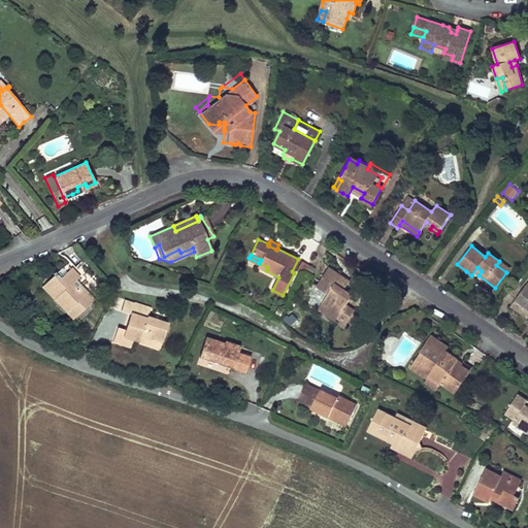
[(304,274),(309,264),(302,261),(297,271),(304,274)]
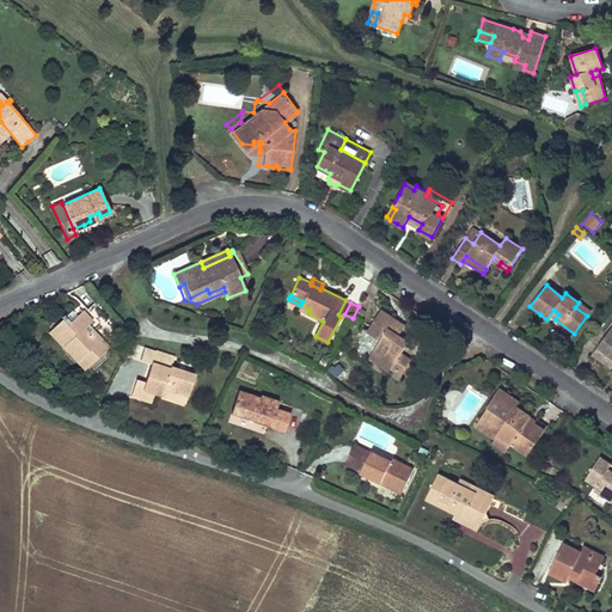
[(591,311),(579,303),(575,307),(587,316),(591,311)]
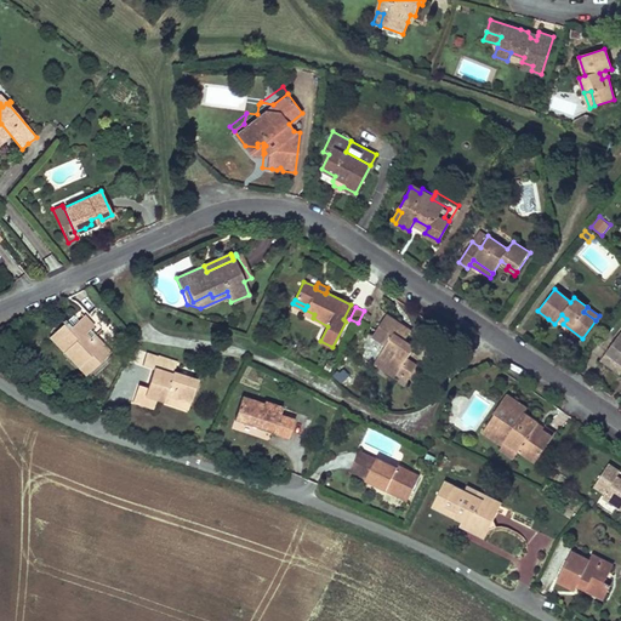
[(92,325),(83,315),(70,326),(64,322),(52,334),(67,347),(63,352),(79,366),(83,363),(91,371),(110,352),(93,335),(90,339),(84,332),(87,329),(92,325)]
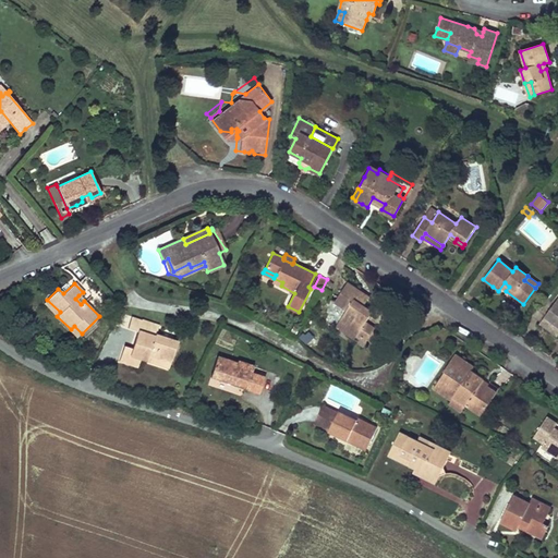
[(356,289),(348,283),(335,302),(348,311),(340,322),(359,335),(366,323),(373,313),(364,306),(358,301),(363,293),(356,289)]
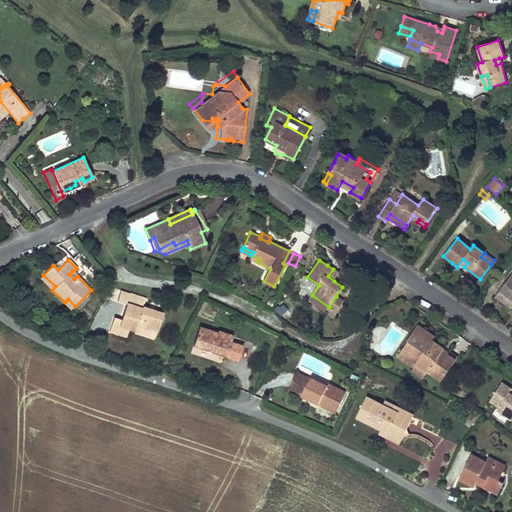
[(340,273),(333,269),(328,276),(334,281),(340,273)]
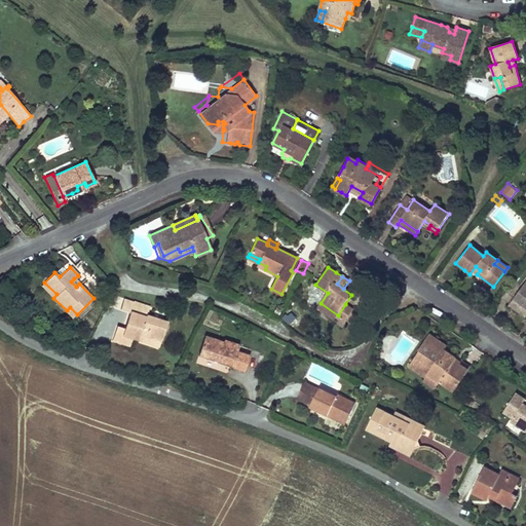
[(57,294),(44,283),(41,286),(53,298),(57,294)]
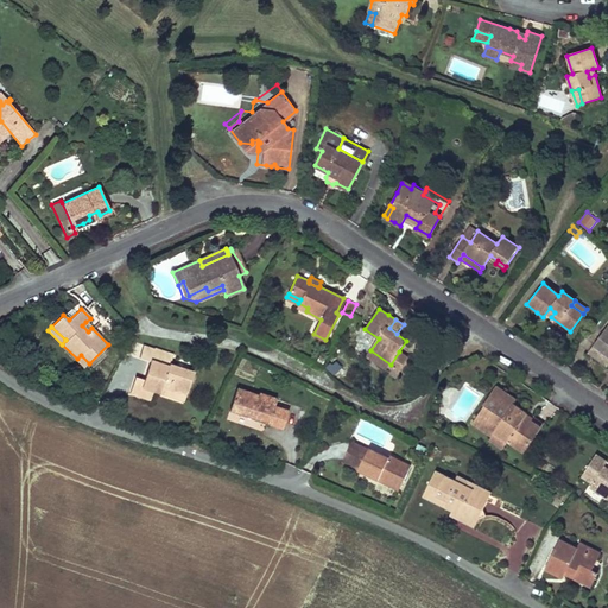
[(607,328),(590,353),(607,366),(607,363),(607,328)]
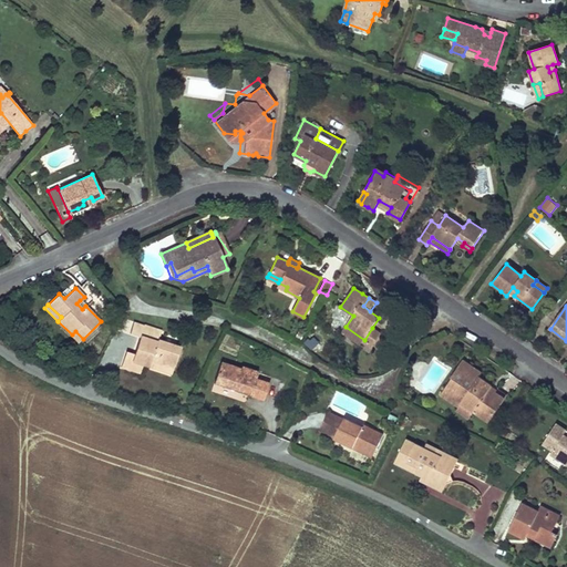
[(130,332),(140,334),(134,353),(132,360),(143,363),(148,366),(150,361),(174,369),(182,346),(160,339),(163,328),(144,322),(143,325),(133,321),(130,332)]
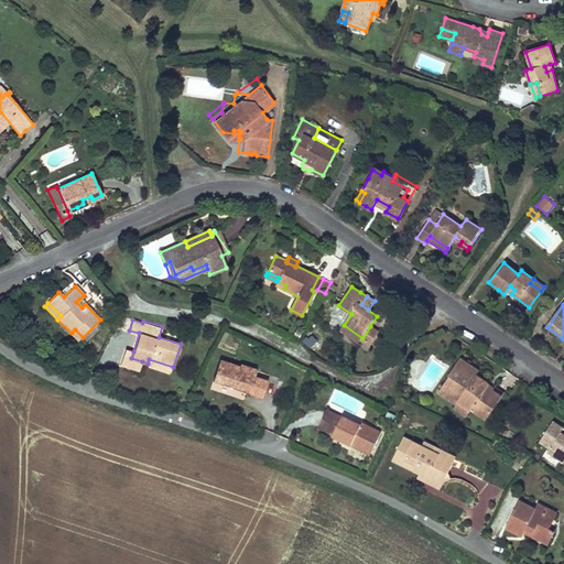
[(362,338),(344,325),(340,331),(359,343),(362,338)]
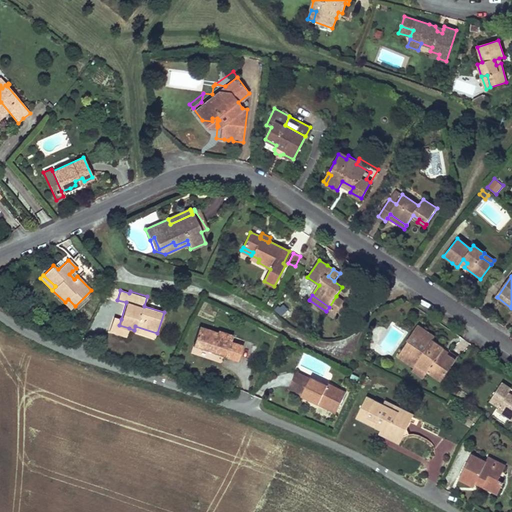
[(344,302),(336,296),(329,307),(337,312),(344,302)]
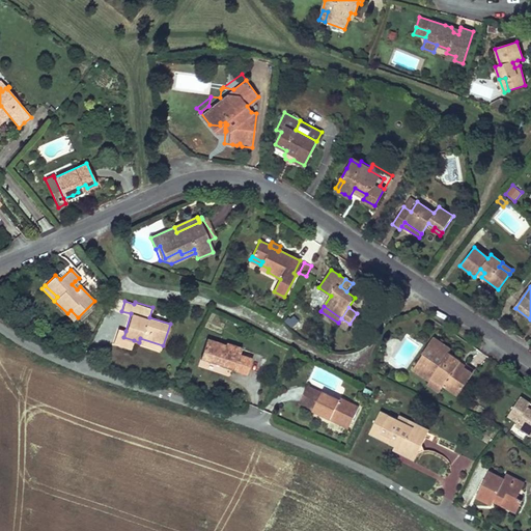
[(78,317),(71,310),(67,313),(75,320),(78,317)]
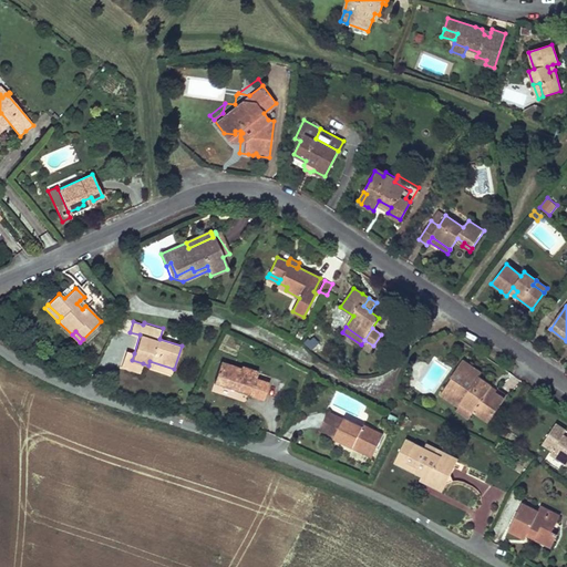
[(312,334),(305,341),(311,349),(319,342),(312,334)]
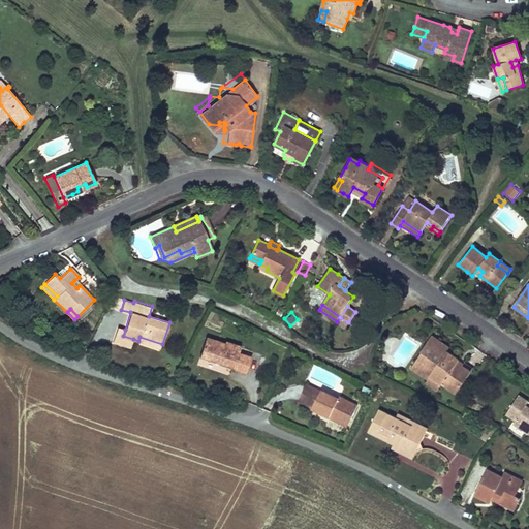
[(125,330),(118,328),(113,342),(124,346),(130,348),(133,339),(123,336),(125,330)]
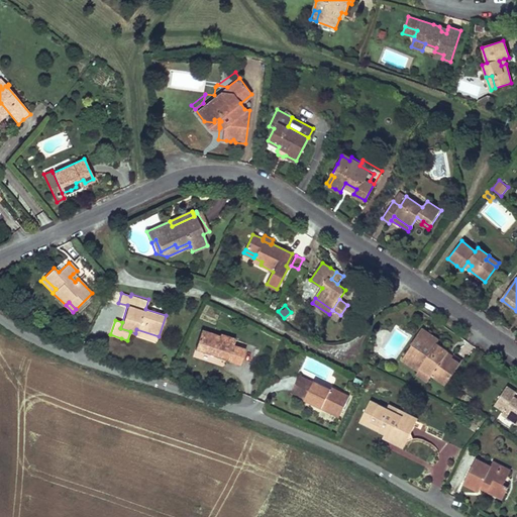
[(159,336),(136,329),(135,333),(157,340),(159,336)]
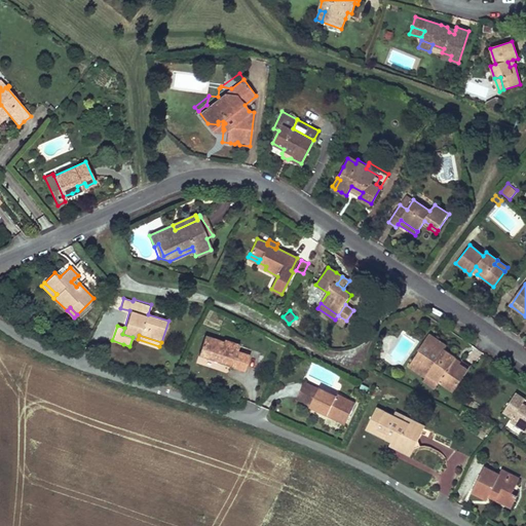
[(439,341),(428,335),(424,341),(442,352),(444,350),(446,346),(439,341)]
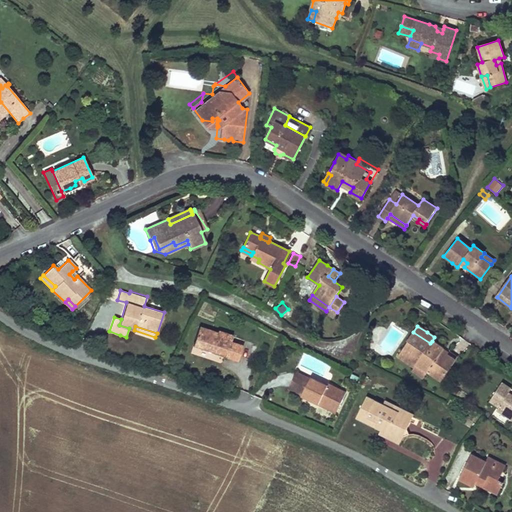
[(218,334),(200,328),(194,346),(222,355),(239,361),(243,346),(231,341),(233,335),(219,331),(218,334)]
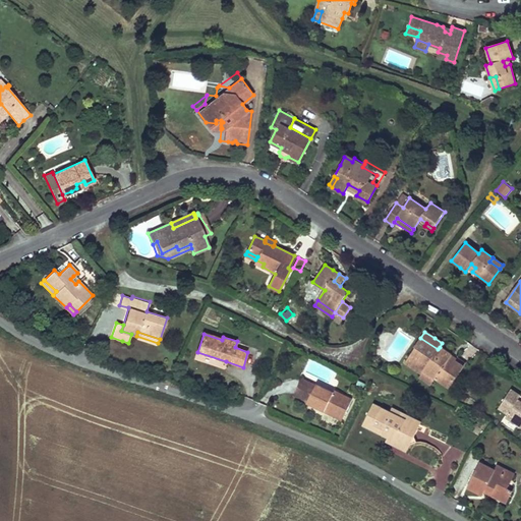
[(438,349),(420,338),(413,347),(423,353),(419,359),(411,354),(405,363),(422,374),(424,370),(436,379),(440,372),(454,383),(466,364),(457,358),(455,361),(449,358),(451,354),(440,347),(438,349)]
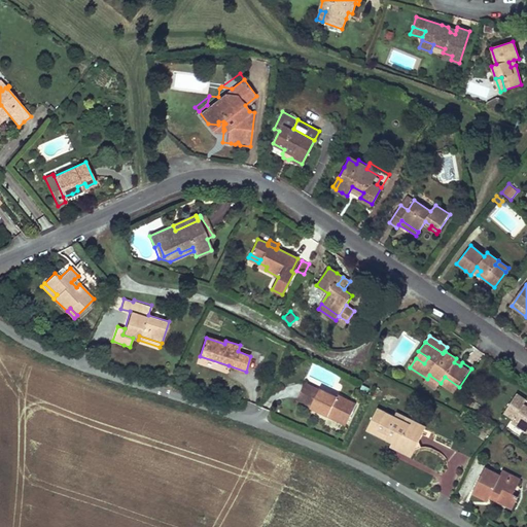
[(441,383),(429,375),(427,379),(425,382),(436,389),(441,383)]
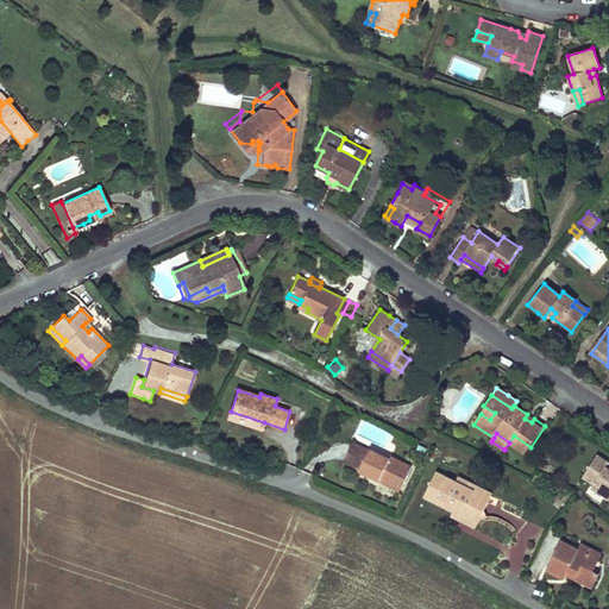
[(531,447),(514,435),(509,443),(526,453),(531,447)]
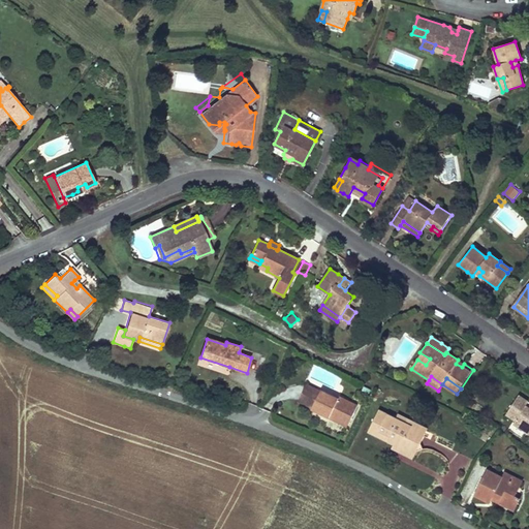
[(306,384),(298,402),(311,408),(319,391),(306,384)]
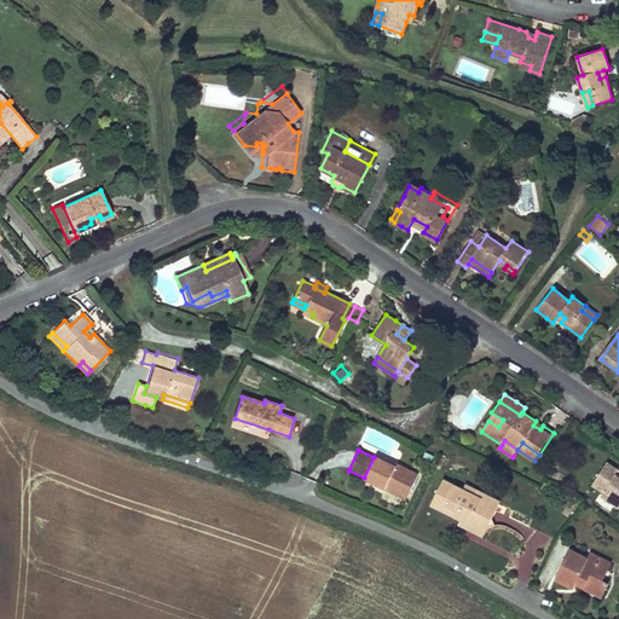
[(395,467),(375,456),(374,457),(364,478),(377,485),(386,489),(387,485),(409,495),(418,475),(397,464),(395,467)]
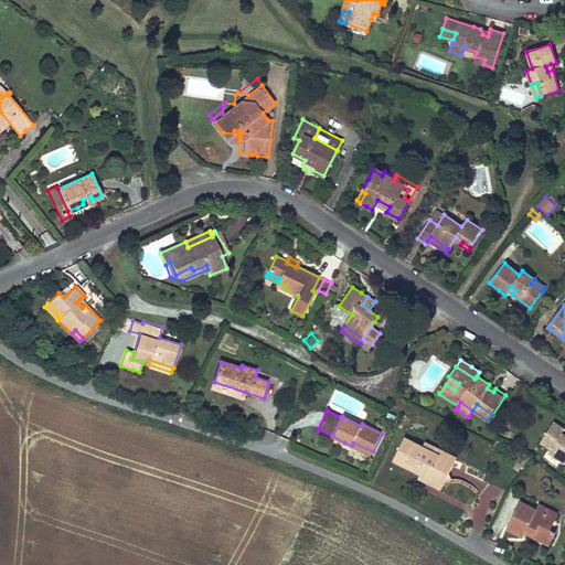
[(564,429),(564,428),(555,422),(542,443),(552,448),(564,457),(564,434),(563,433),(564,429)]
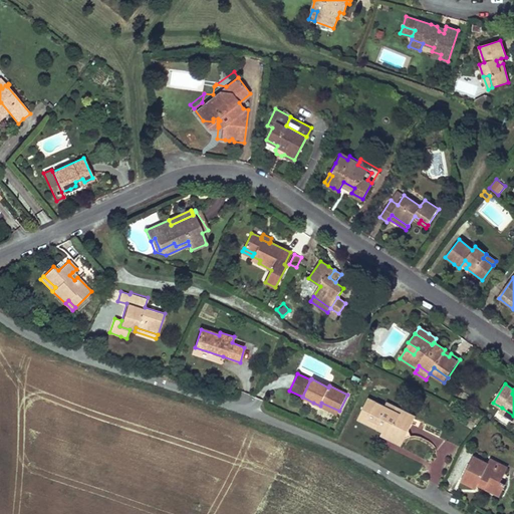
[(384,406),(368,398),(357,419),(382,431),(399,440),(404,430),(403,427),(408,418),(394,411),(396,407),(387,402),(384,406)]
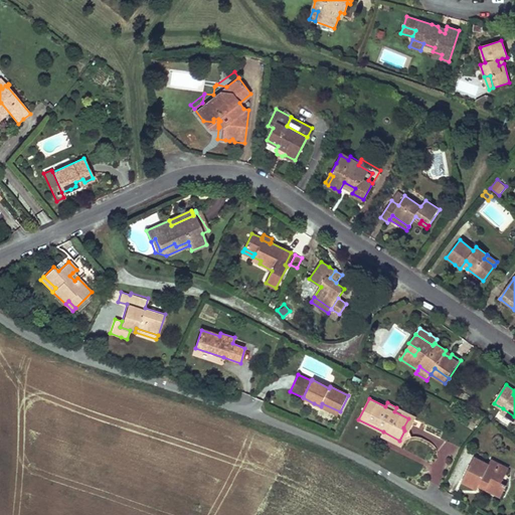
[(340,411),(322,403),(321,406),(338,414),(340,411)]
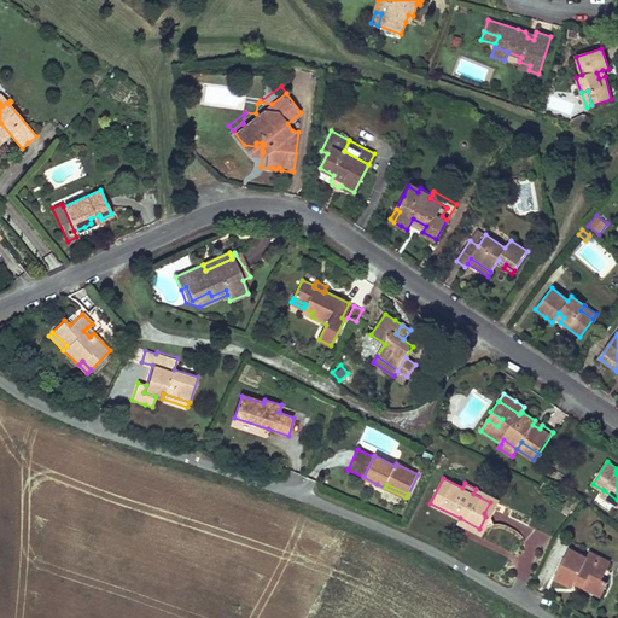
[(500,500),(476,489),(473,494),(490,502),(484,513),(485,517),(479,529),(460,518),(456,524),(471,530),(482,535),(500,500)]
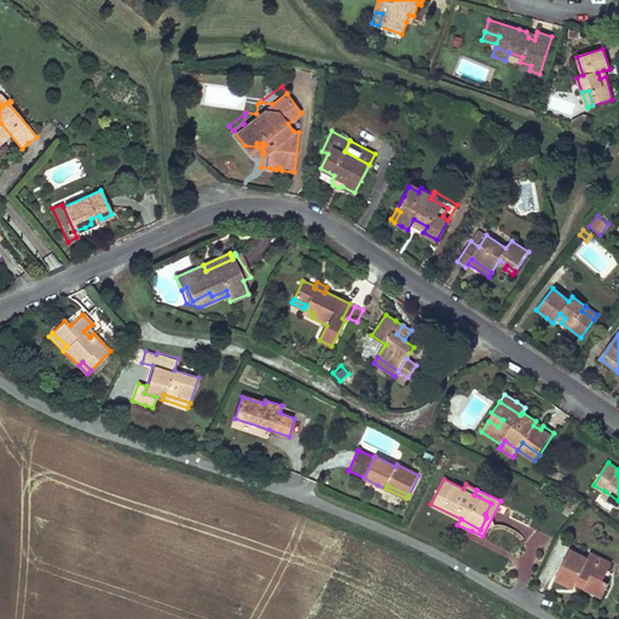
[(618,501),(605,491),(601,496),(618,508),(618,501)]
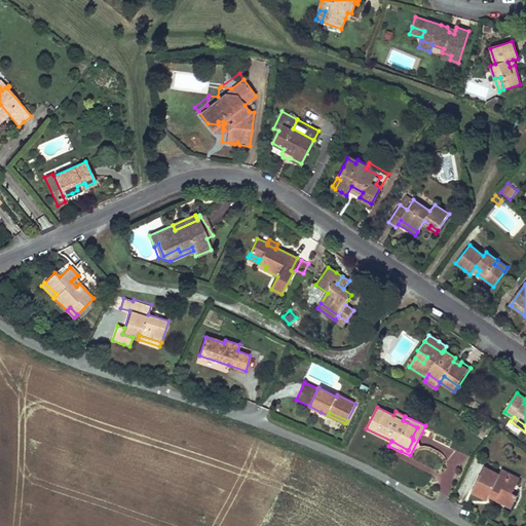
[(499,475),(484,466),(472,492),(482,498),(486,500),(488,497),(492,490),(498,493),(494,500),(502,504),(509,492),(512,493),(519,480),(509,474),(506,479),(499,475)]
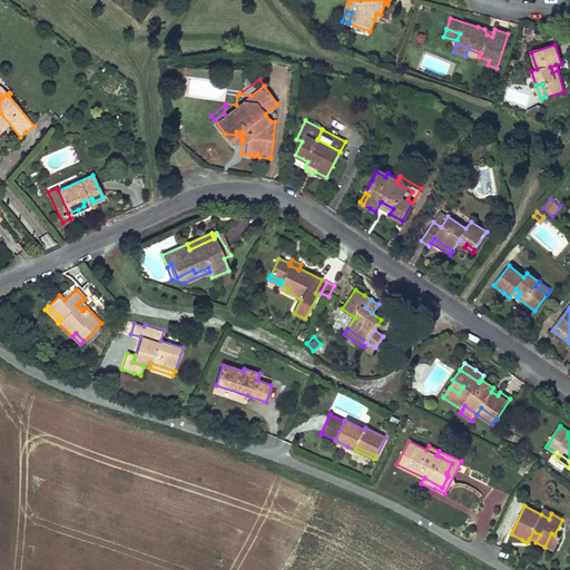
[(540,534),(533,531),(529,539),(536,542),(540,534)]
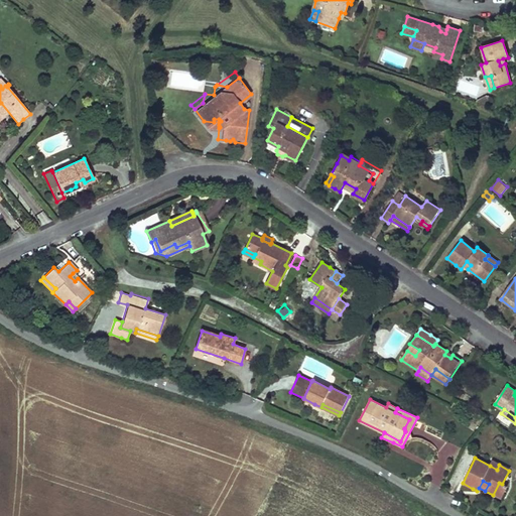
[(502,484),(499,483),(493,495),(501,498),(507,487),(502,484)]
